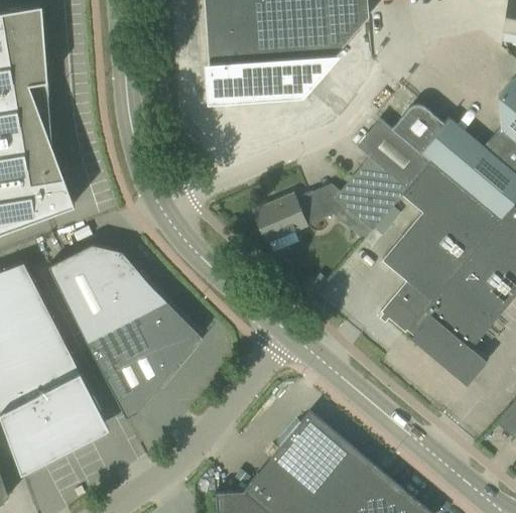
[(203,0),(209,71),(248,68),(250,96),(292,93),(290,65),(331,61),(368,18),(366,0),(203,0)]
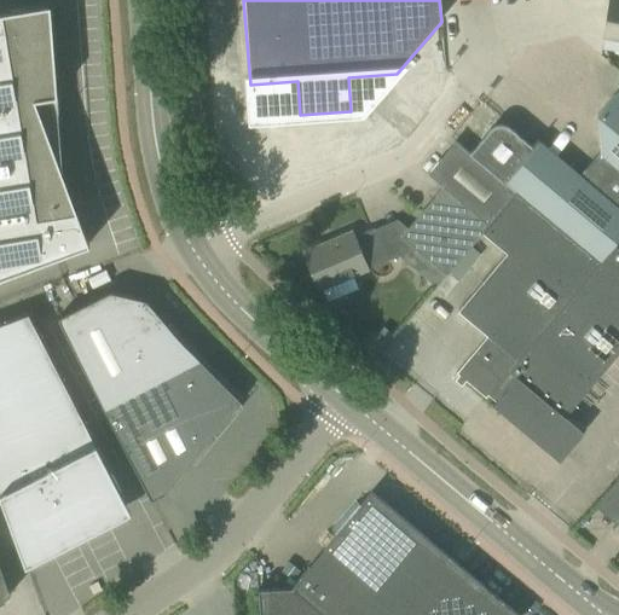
[(603,41),(618,42),(618,4),(611,3),(603,41)]
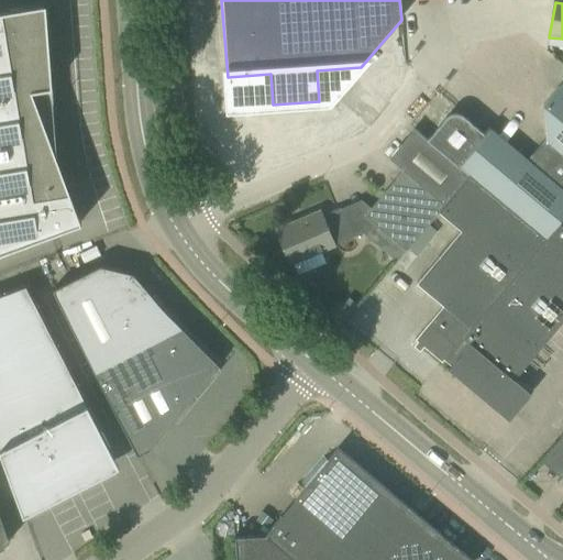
[(56,161),(50,63),(45,6),(0,13),(0,254),(80,224),(56,161)]
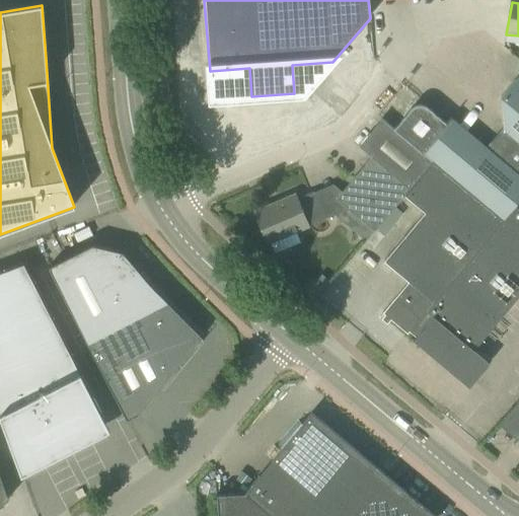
[(410,113),(393,132),(432,164),(502,222),(514,208),(518,202),(518,76),(515,81),(500,99),(502,130),(485,149),(450,121),(446,126),(428,111),(427,111),(427,109),(426,109),(425,108),(424,108),(423,108),(422,107),(421,107),(420,107),(419,107),(418,107),(417,107),(417,108),(416,108),(415,108),(414,109),(413,109),(412,111),(411,112),(410,112),(410,113)]
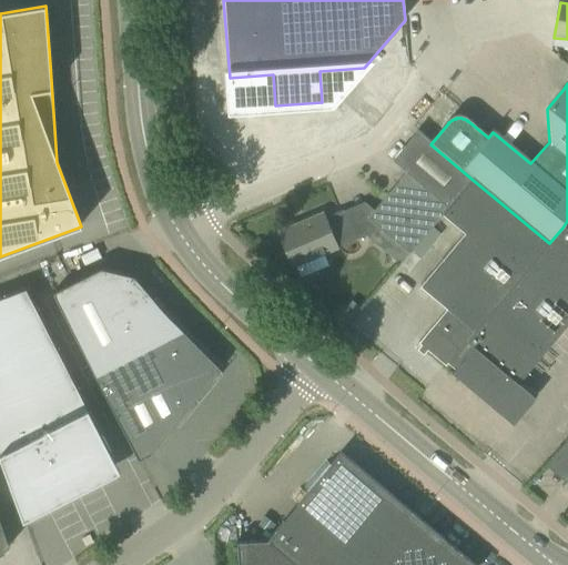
[(409,255),(442,217),(473,180),(430,144),(417,132),(392,162),(406,174),(367,220),(409,255)]
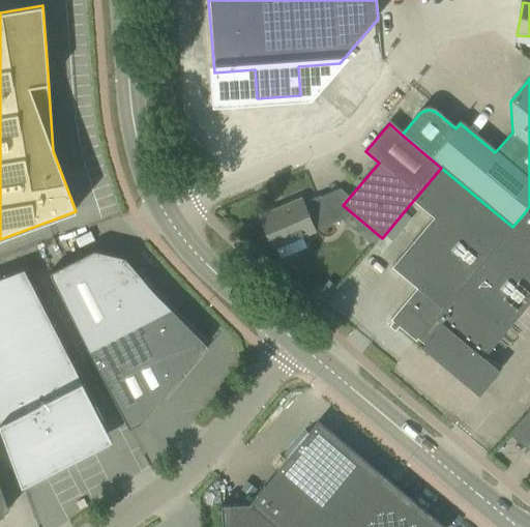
[(415,344),(436,320),(483,262),(512,227),(441,168),(412,202),(433,220),(391,269),(417,291),(390,322),(415,344)]
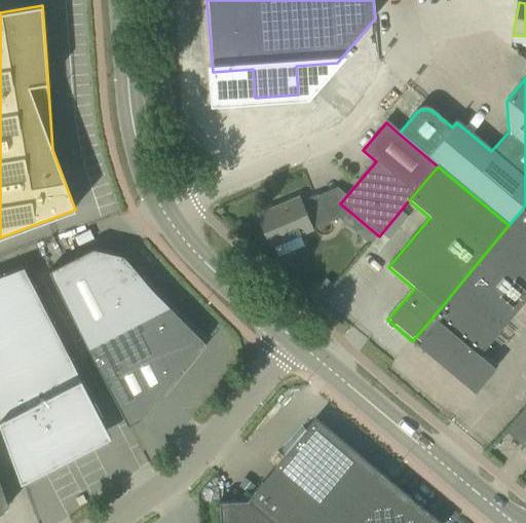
[(313,231),(312,230),(328,224),(316,197),(301,203),(299,199),(257,217),(270,250),(313,231)]
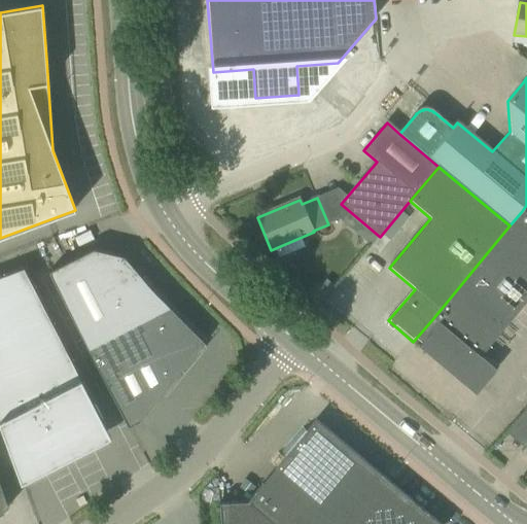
[(403,211),(384,233),(391,239),(411,218),(403,211)]
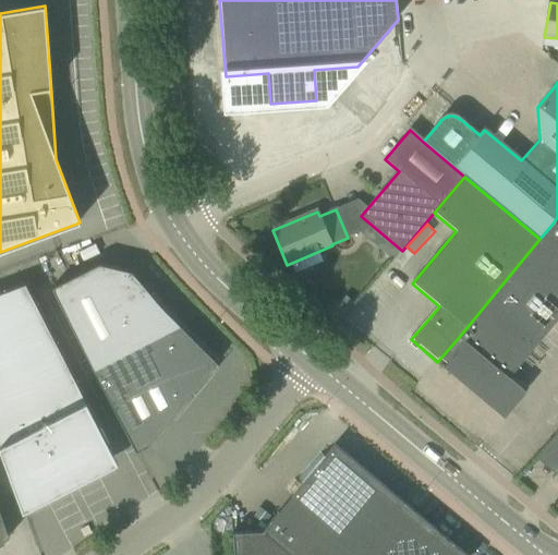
[(509,276),(459,337),(465,342),(444,369),(504,419),(526,393),(509,378),(557,318),(557,227),(553,224),(540,239),(509,276)]
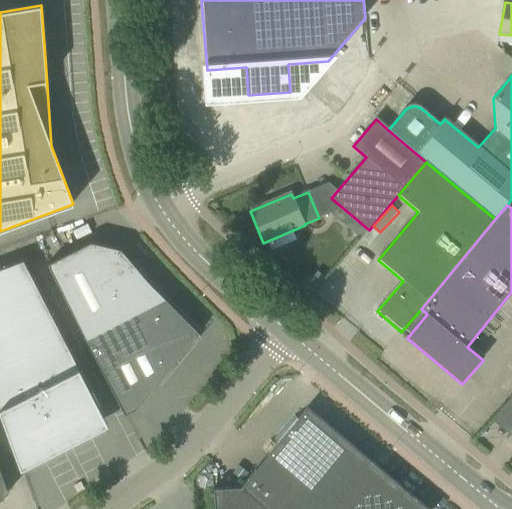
[(47,266),(124,416),(135,410),(199,334),(144,280),(120,251),(91,243),(47,266)]
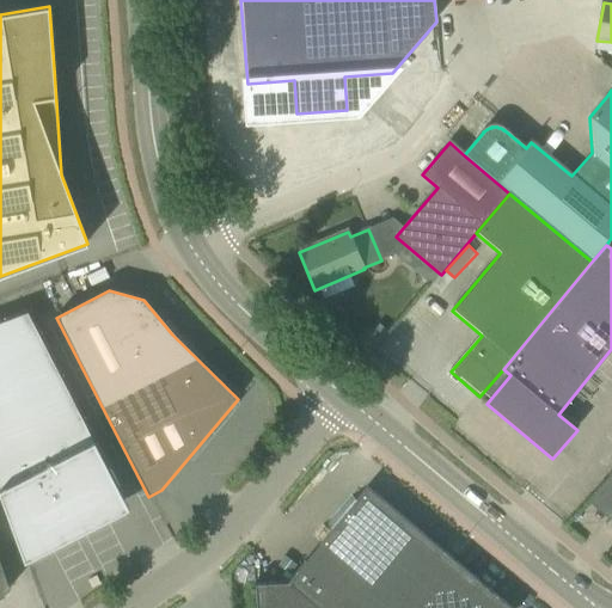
[(128,508),(28,313),(0,323),(0,496),(24,562),(128,508)]
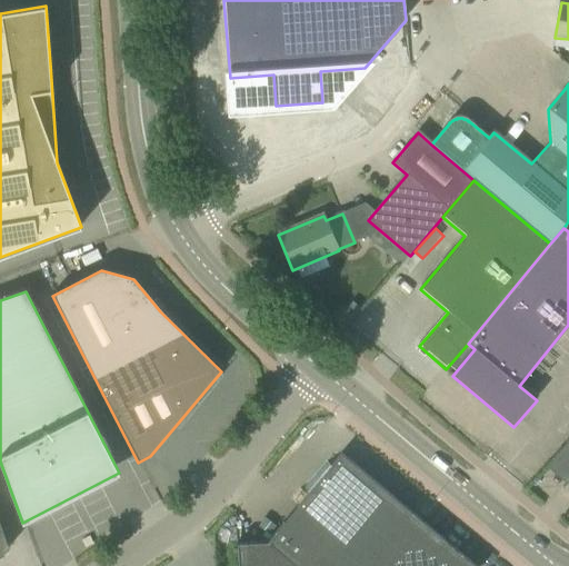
[(471,565),(340,456),(268,543),(237,545),(238,565),(471,565)]
